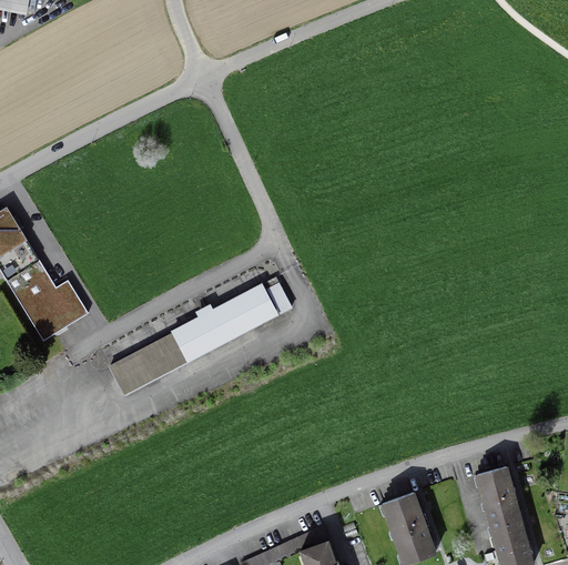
[(9,205),(0,210),(0,273),(39,339),(87,311),(68,279),(57,285),(17,218),(9,205)]
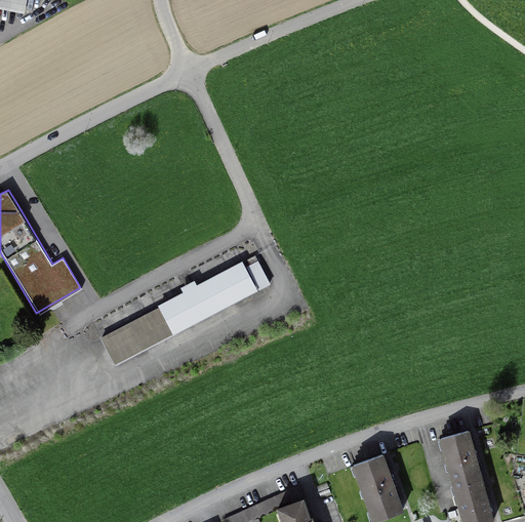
[(270,283),(257,261),(248,266),(259,288),(270,283)]
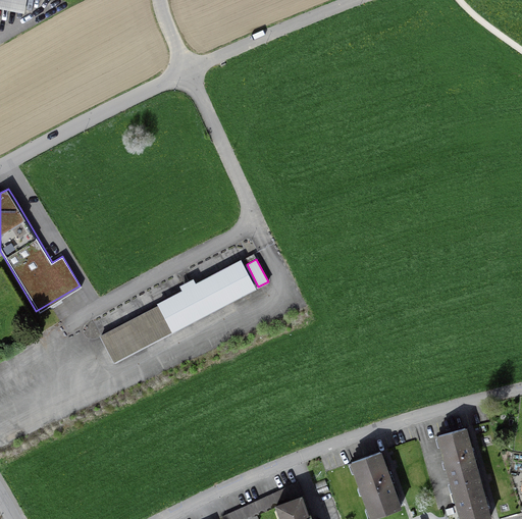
[(241,260),(99,336),(113,362),(255,286),(241,260)]
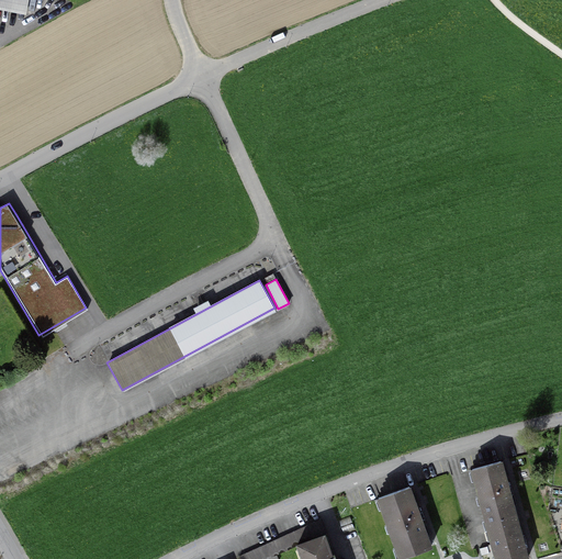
[(507,488),(499,459),(472,467),(485,515),(496,558),(516,558),(527,557),(520,536),(513,507),(507,488)]
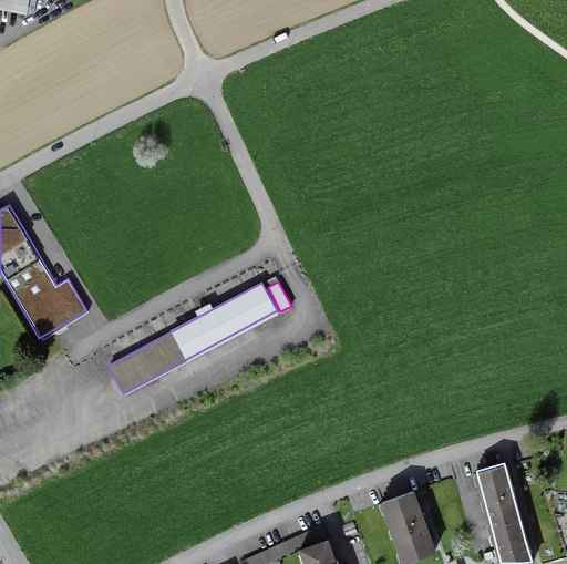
[(403,560),(433,550),(422,519),(412,489),(382,500),(403,560)]
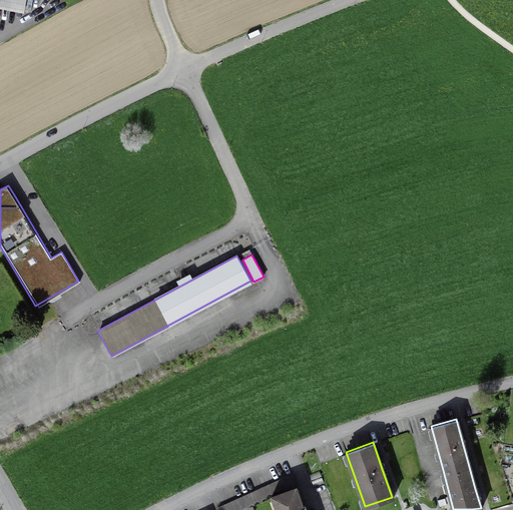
[(321,473),(319,469),(309,472),(311,477),(321,473)]
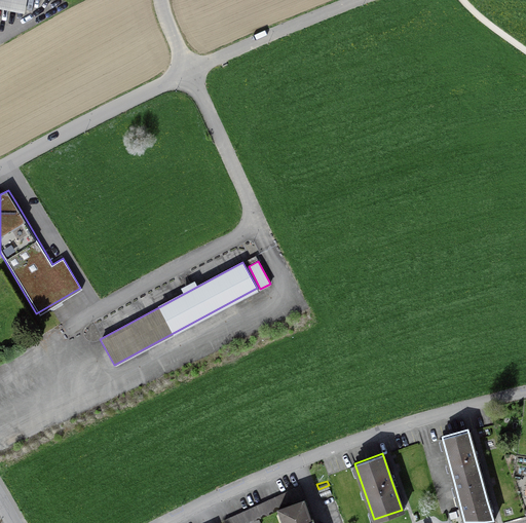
[(320,492),(322,496),(331,493),(330,488),(320,492)]
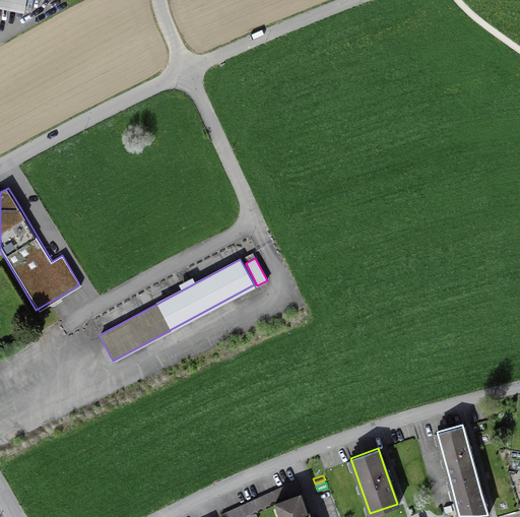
[(276,502),(281,516),(311,516),(311,515),(309,511),(306,512),(299,494),(276,502)]
